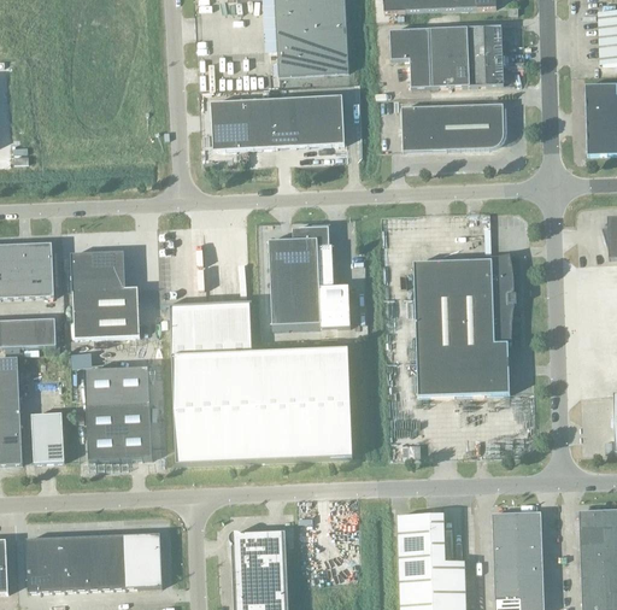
[(350,69),(345,0),(274,0),(278,72),(350,69)]
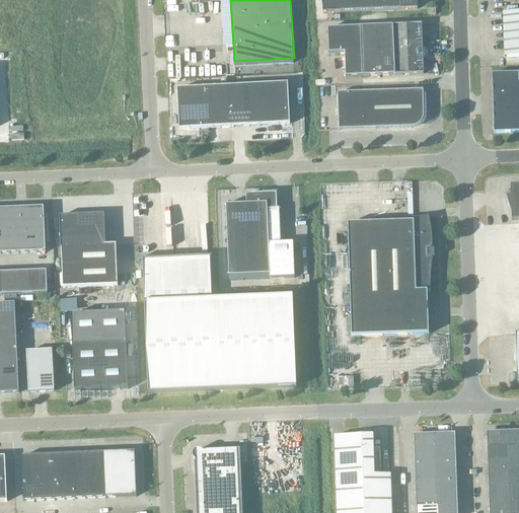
[(322,0),(323,8),(418,4),(418,0),(322,0)]
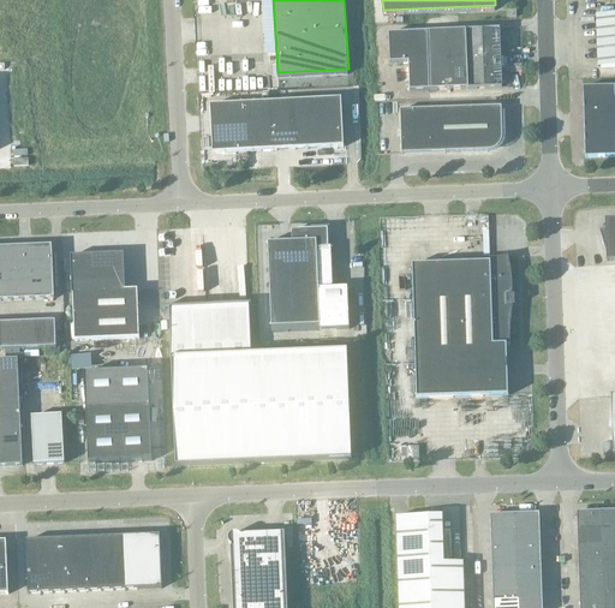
[(614,7),(596,9),(597,61),(614,60),(614,7)]
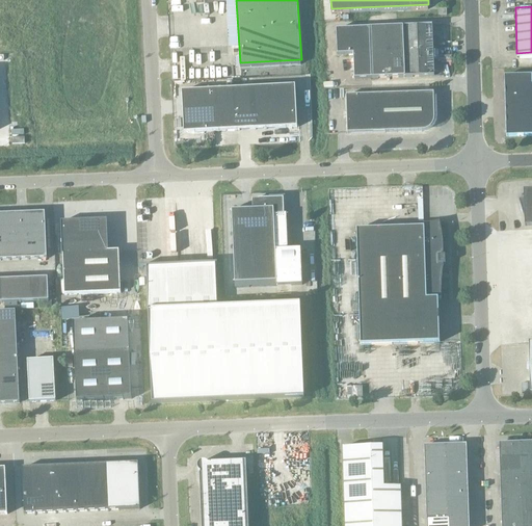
[(337,50),(353,49),(354,74),(433,71),(431,21),(336,24),(337,50)]
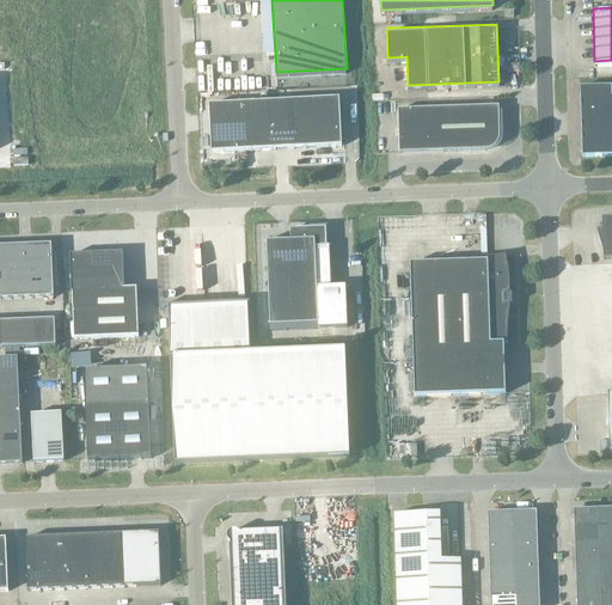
[(611,90),(611,80),(581,81),(582,151),(611,150),(611,90)]
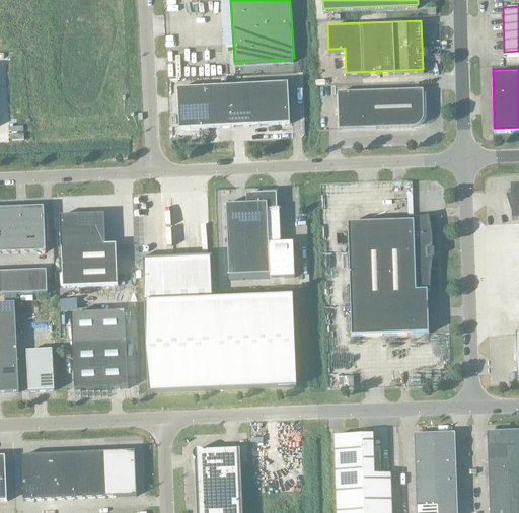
[(179,125),(290,119),(288,78),(177,84),(179,125)]
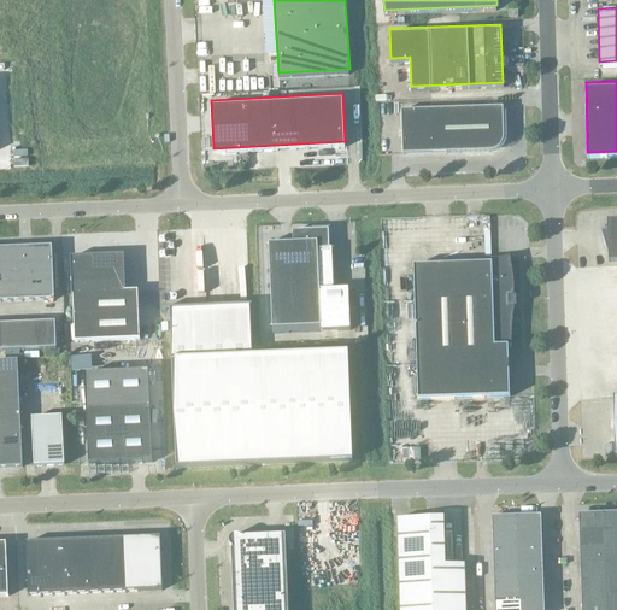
[(501,139),(504,135),(504,130),(503,101),(401,105),(403,148),(491,146),(494,145),(499,142),(501,139)]
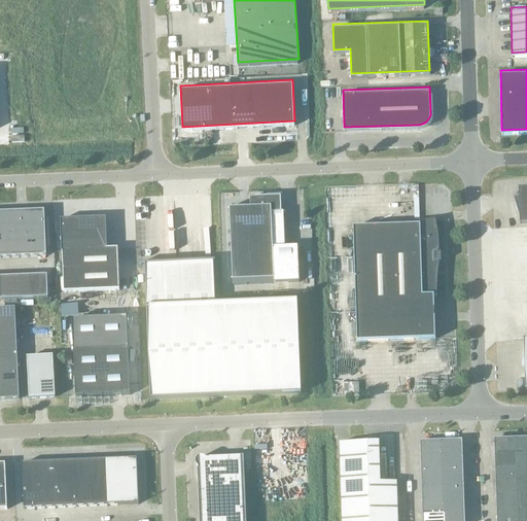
[(519,192),(515,193),(520,210),(520,218),(526,217),(526,335),(524,335),(525,385),(526,384),(526,182),(519,182),(519,192)]
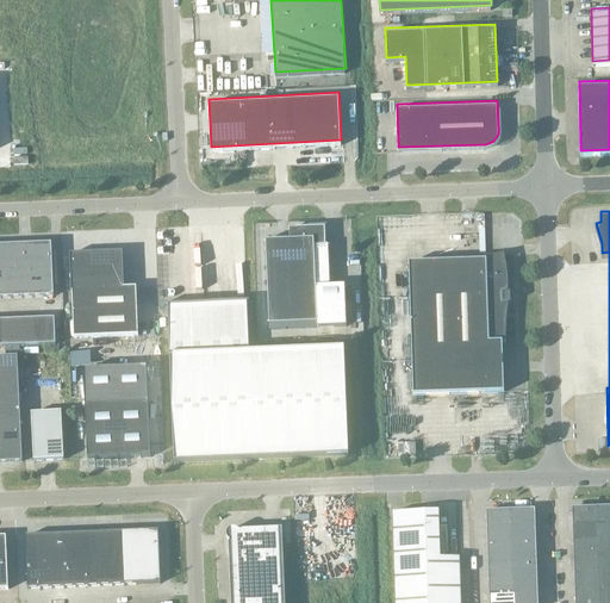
[(330,281),(328,240),(325,240),(325,221),(297,222),(297,223),(290,223),(290,234),(266,235),(269,318),(317,317),(317,322),(347,321),(344,280),(330,281)]
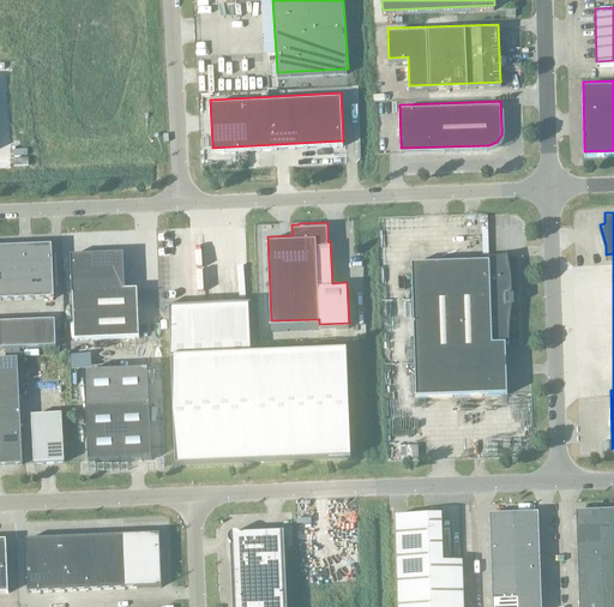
[(52,239),(30,240),(0,241),(0,294),(54,292),(52,239)]
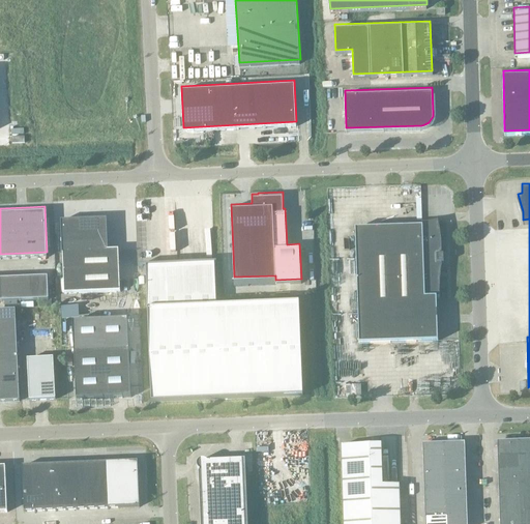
[(64,289),(120,286),(118,244),(108,245),(106,214),(61,216),(64,289)]
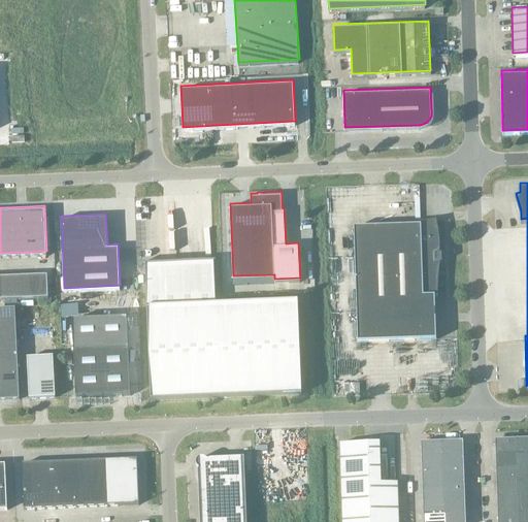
[(438,274),(440,257),(441,249),(439,249),(439,237),(438,226),(436,215),(428,217),(421,218),(421,220),(354,223),(358,337),(436,334),(435,291),(438,291),(438,274)]
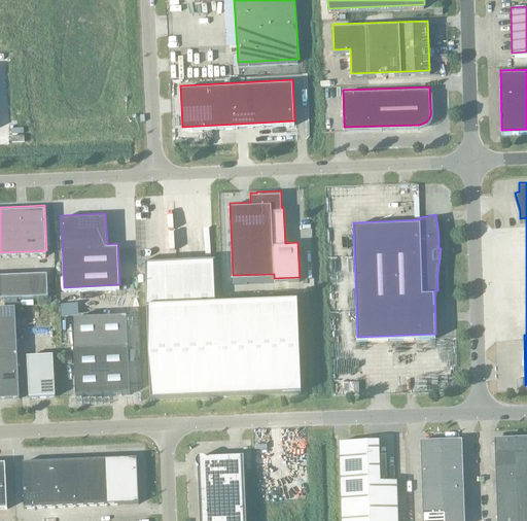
[(301,388),(297,296),(215,299),(213,255),(145,258),(150,394),(301,388)]
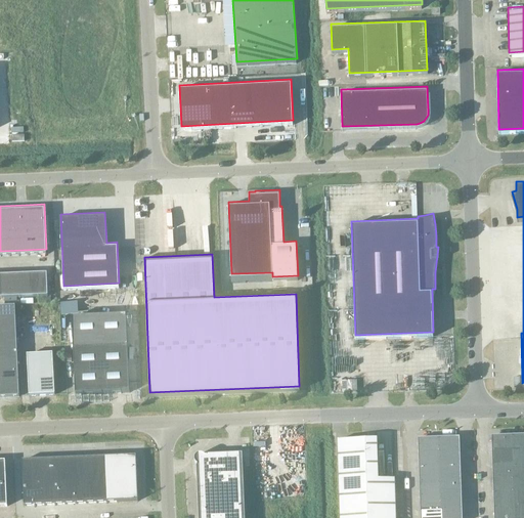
[(0,270),(0,293),(48,291),(47,268),(0,270)]
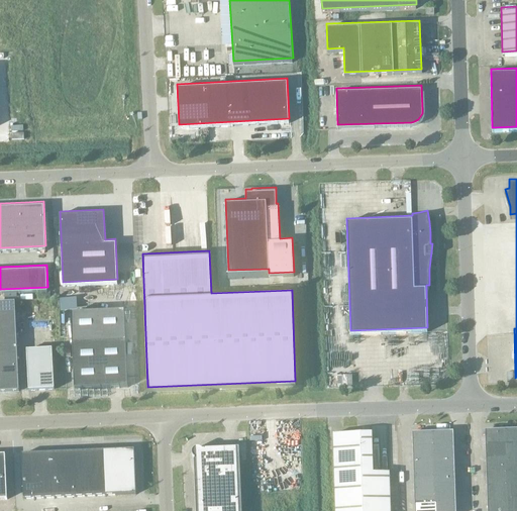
[(16,298),(0,298),(0,385),(19,385),(16,298)]
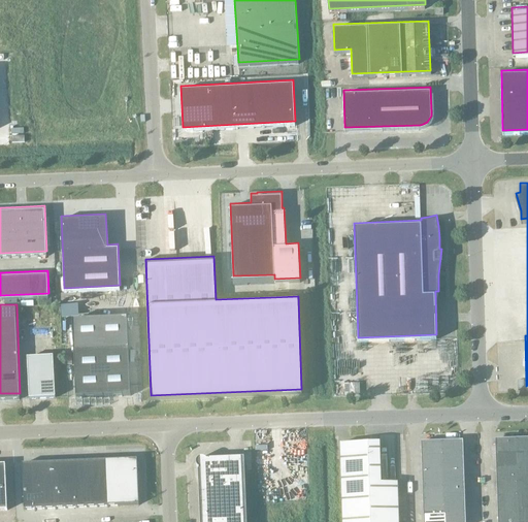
[(127,313),(72,315),(74,347),(76,393),(131,390),(129,345),(127,313)]
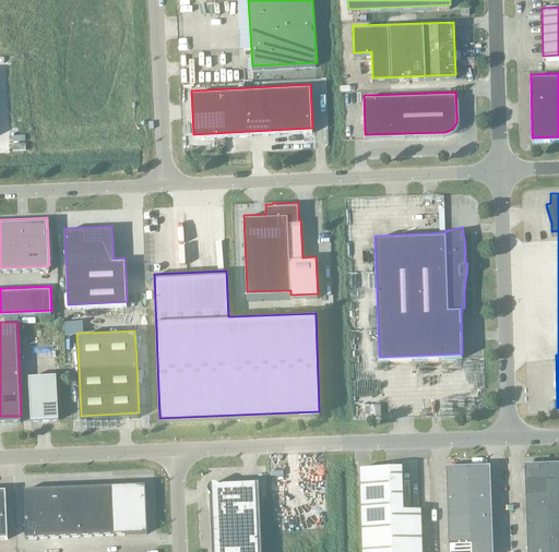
[(59,415),(57,371),(28,373),(31,417),(59,415)]
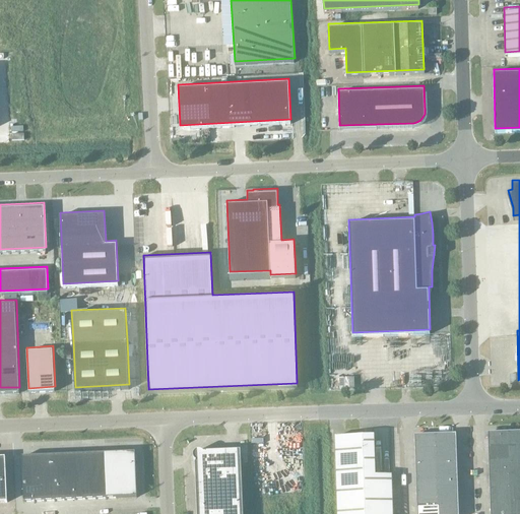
[(519,512),(519,427),(488,428),(491,513),(519,512)]
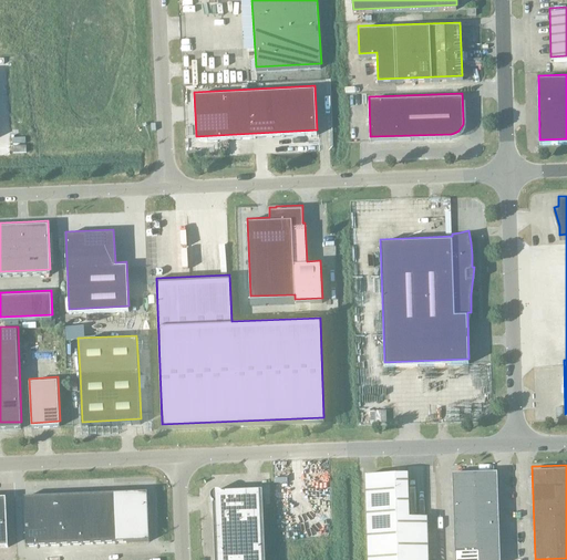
[(452,469),(455,559),(500,559),(497,467),(452,469)]
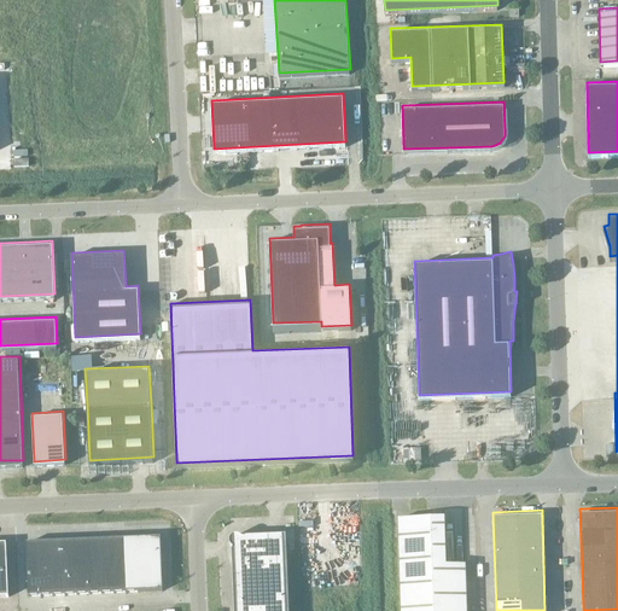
[(398,513),(401,610),(466,610),(466,559),(447,560),(444,512),(398,513)]
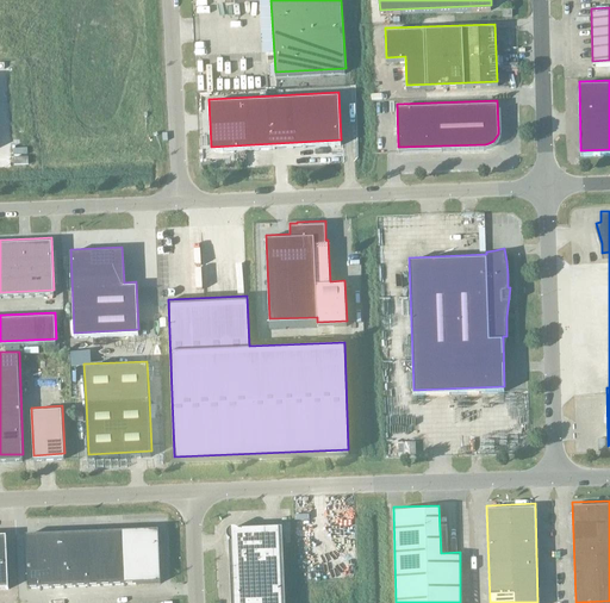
[(232,602),(285,602),(281,523),(261,524),(261,521),(260,521),(260,524),(229,526),(232,602)]
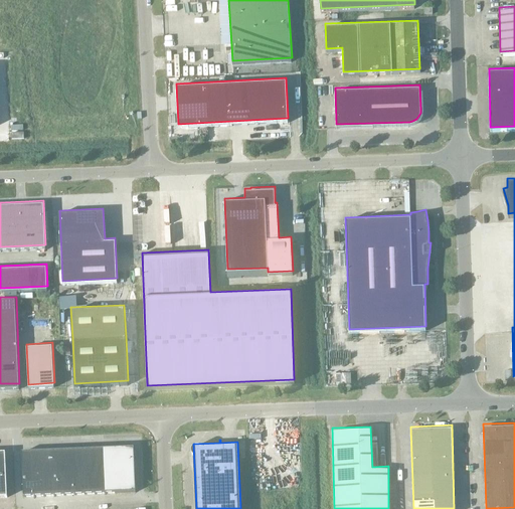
[(103,444),(21,447),(23,492),(105,489),(136,487),(134,443),(103,444)]
